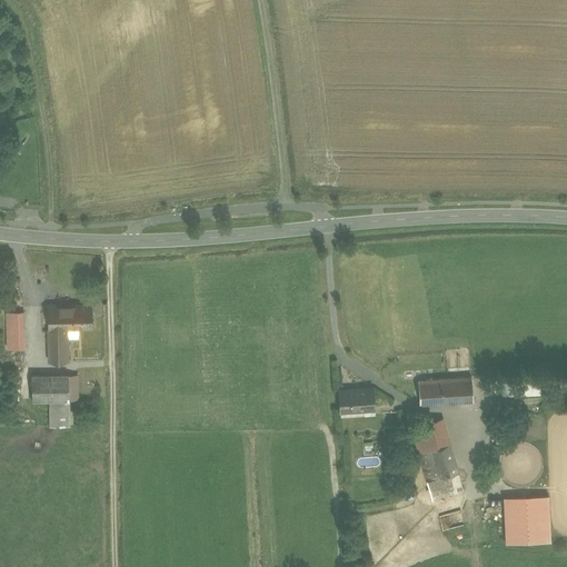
[(91,306),(47,306),(48,364),(70,364),(70,331),(91,330),(91,306)]
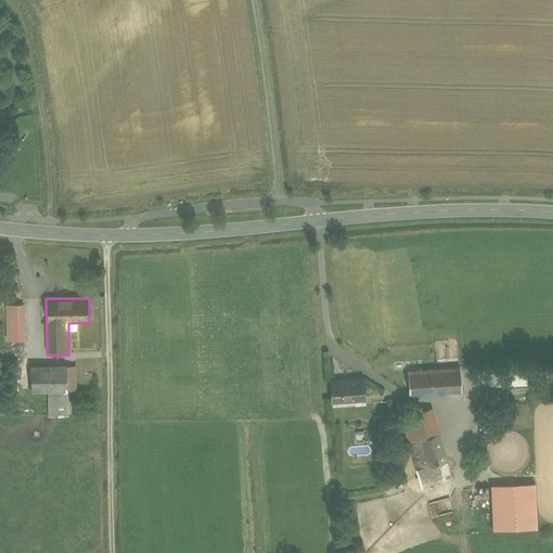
[(25,341),(25,306),(7,306),(8,342),(25,341)]
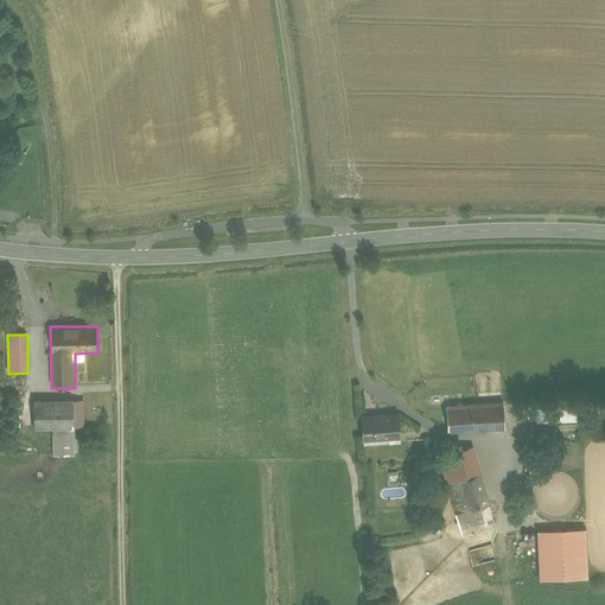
[(33,401),(33,430),(52,430),(53,457),(75,457),(74,430),(72,400),(33,401)]
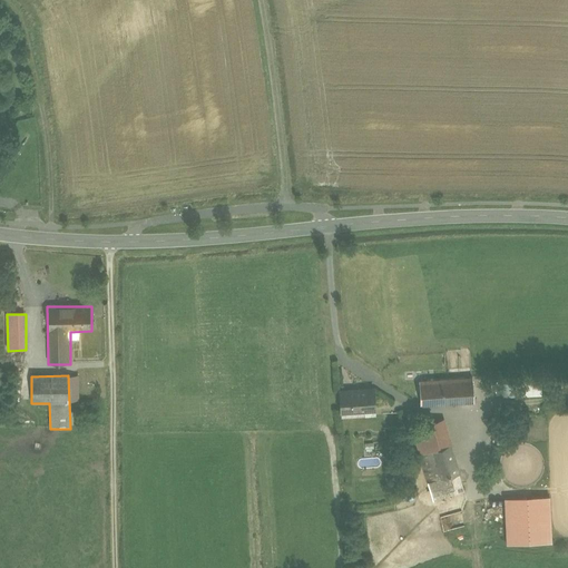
[(471,379),(419,382),(420,408),(475,405),(472,379),(471,379)]
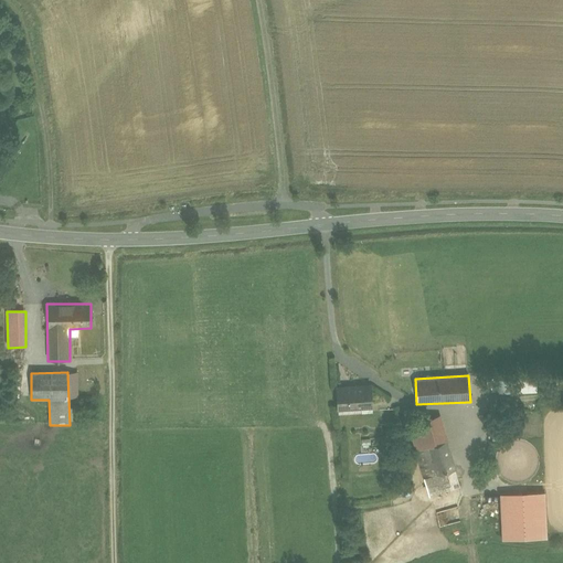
[(541,391),(540,375),(517,376),(517,392),(541,391)]
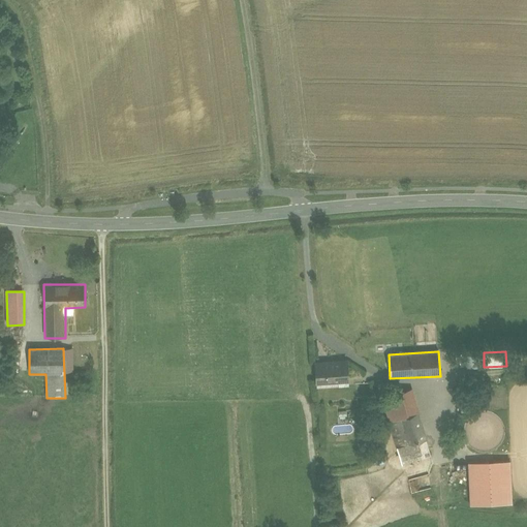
[(462,353),(463,366),(482,365),(481,353),(462,353)]
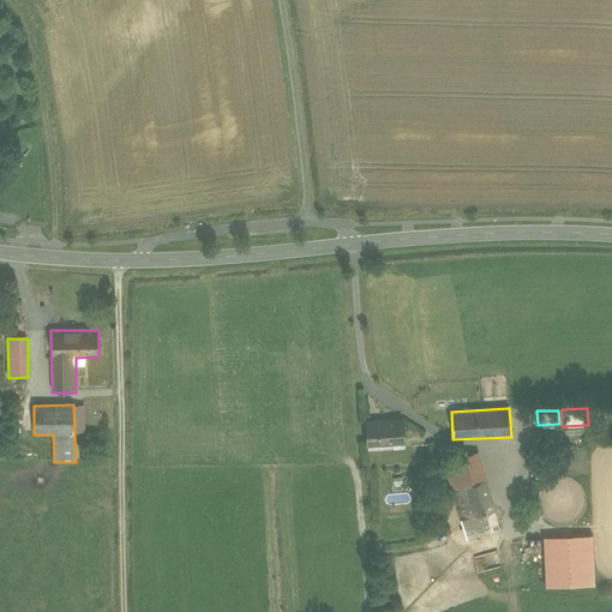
[(403,418),(366,420),(367,432),(367,443),(367,448),(406,445),(403,418)]
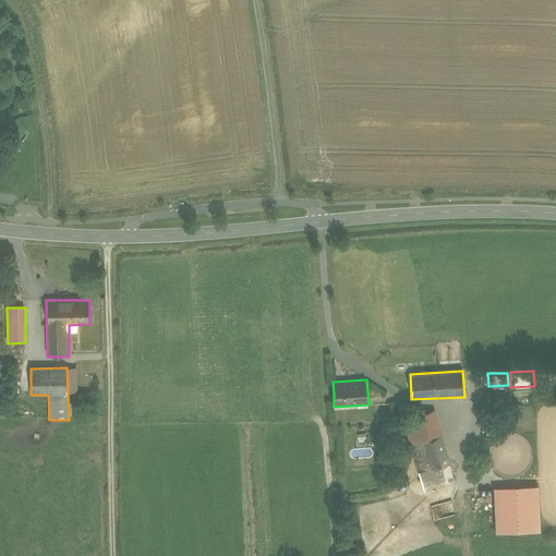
[(419,444),(443,437),(437,419),(426,422),(425,417),(411,421),(419,444)]
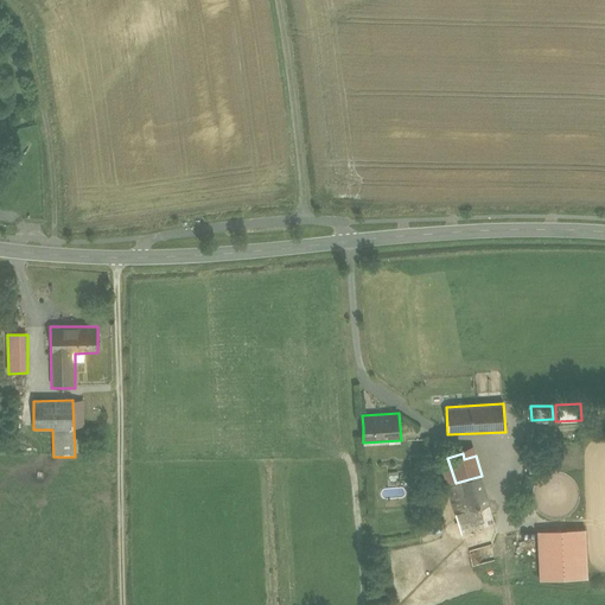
[(496,527),(482,476),(456,483),(453,484),(462,514),(457,515),(463,536),(496,527)]
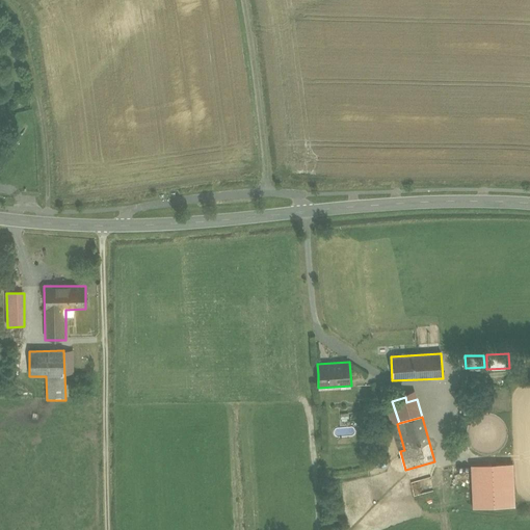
[(513,466),(471,468),(473,510),(515,508),(513,466)]
